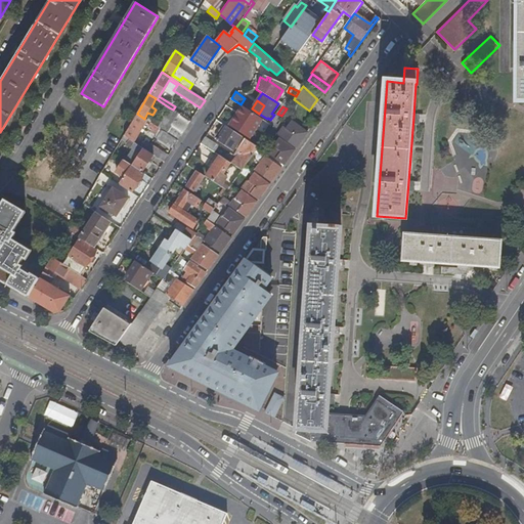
[(162,119),(183,133),(190,122),(173,110),(169,107),(162,119)]
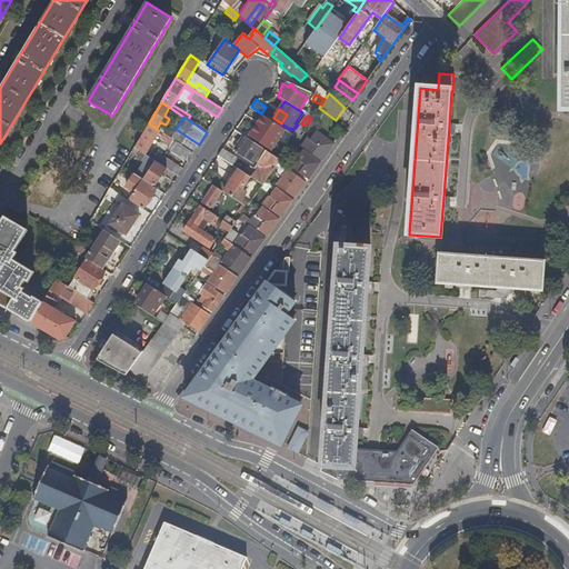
[(266,129),(291,146),(295,141),(297,138),(292,135),(271,120),(266,129)]
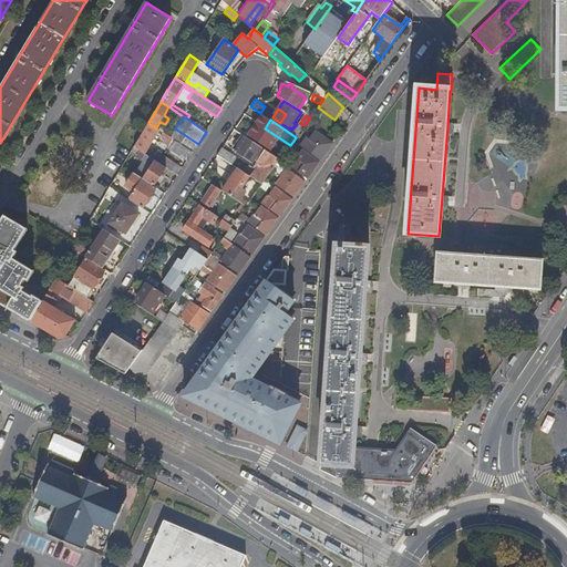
[(156,134),(158,130),(156,129),(148,123),(134,147),(144,154),(156,134)]
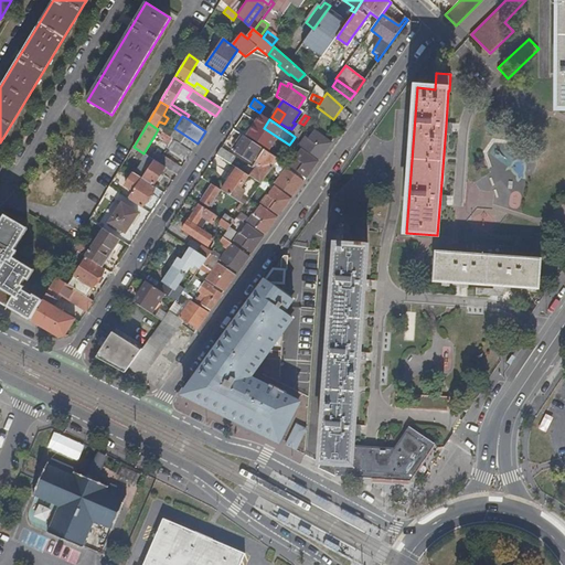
[(304,125),(299,123),(290,134),(295,137),(297,135),(304,125)]
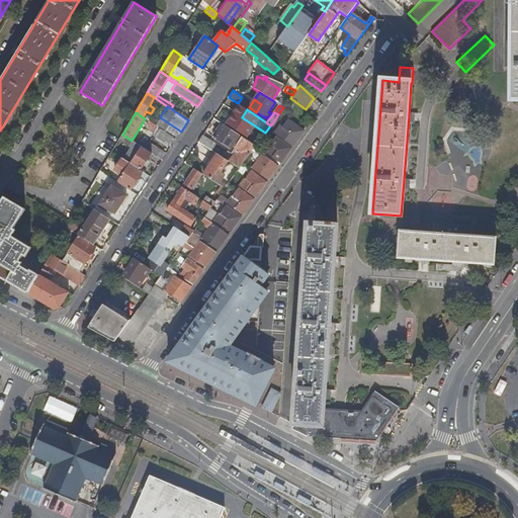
[(147,115),(145,118),(160,128),(176,139),(180,134),(151,114),(150,117),(147,115)]
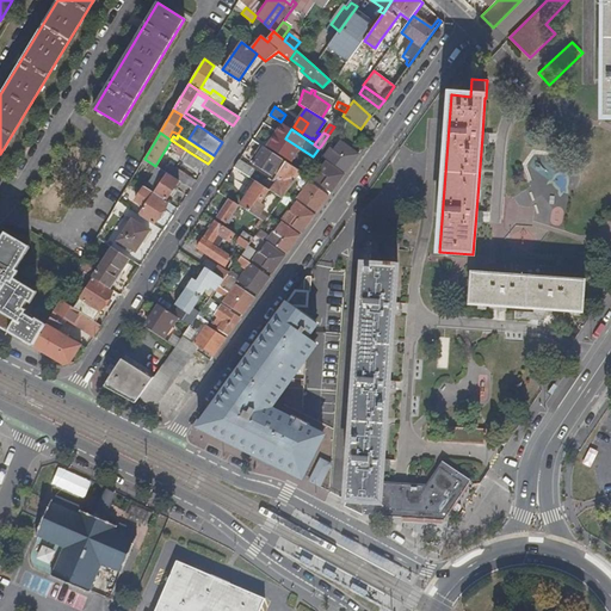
[(184,158),(189,152),(171,140),(168,144),(177,150),(176,153),(184,158)]
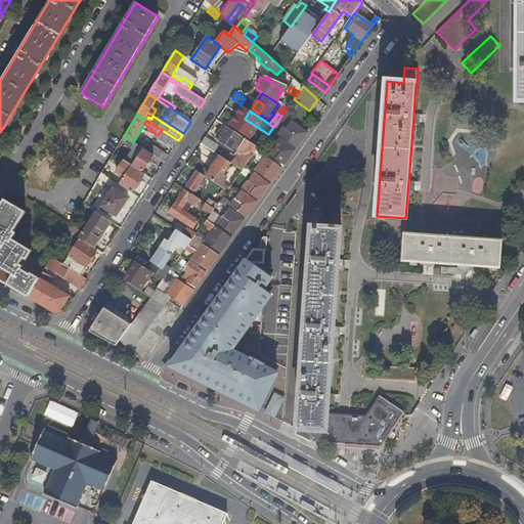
[(291,121),(279,136),(296,147),(307,132),(291,121)]
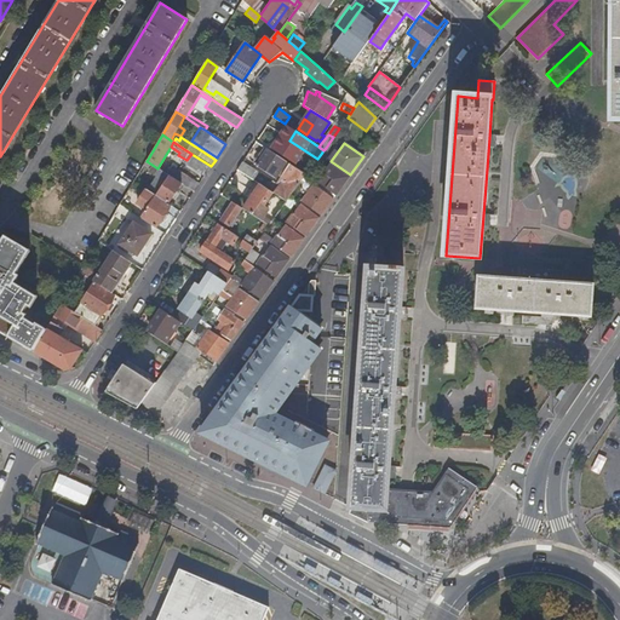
[(277,184),(273,191),(273,193),(287,201),(290,197),(305,174),(290,164),(268,149),(257,166),(275,179),(281,170),(283,171),(280,177),(285,181),(282,184),(280,183),(277,184)]
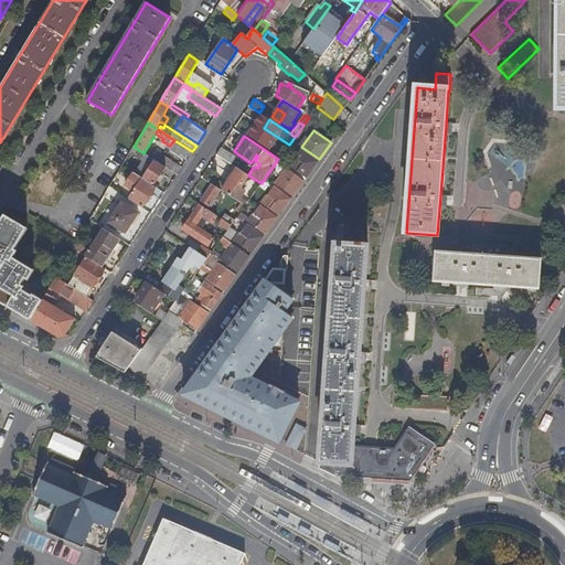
[(169,148),(187,160),(191,153),(192,151),(174,140),(170,146),(169,148)]
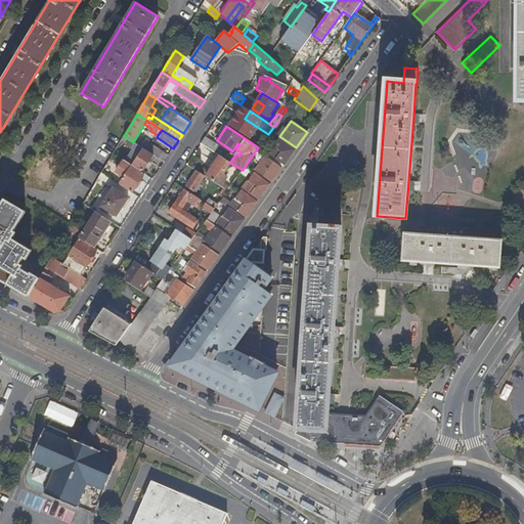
[(249,131),(245,138),(258,147),(265,138),(258,133),(256,136),(249,131)]
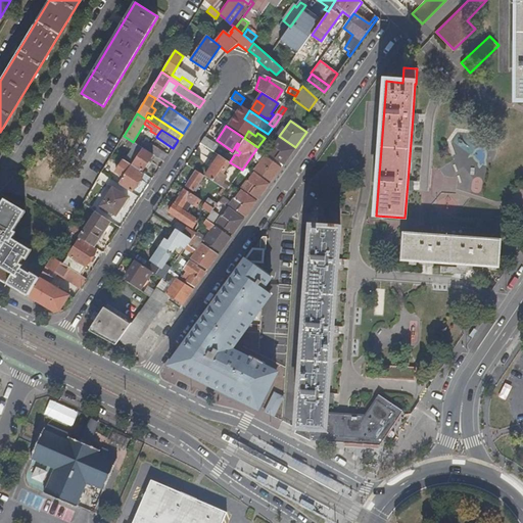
[(133,142),(124,136),(120,142),(132,150),(134,147),(131,146),(133,142)]
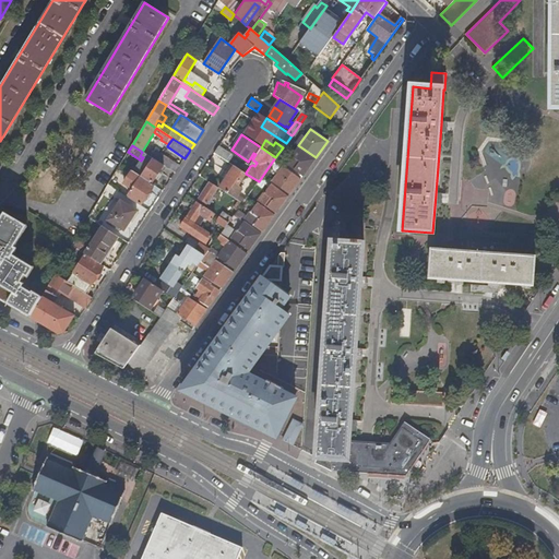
[(230,154),(219,146),(215,153),(226,161),(230,154)]
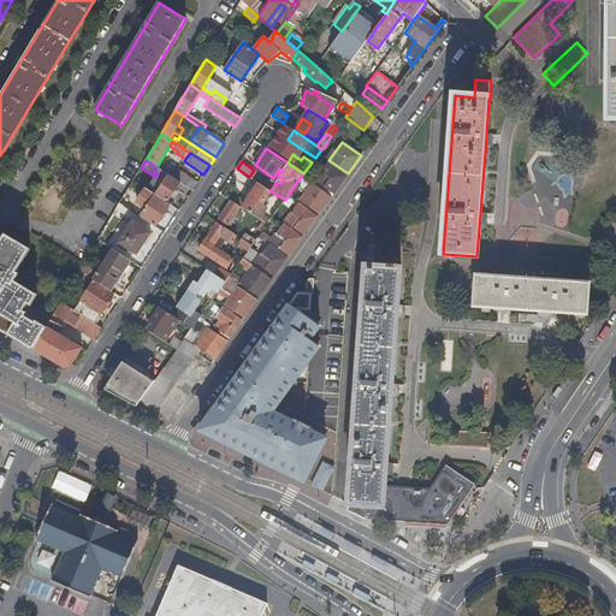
[(327,163),(317,178),(325,185),(324,188),(333,194),(345,176),(327,163)]
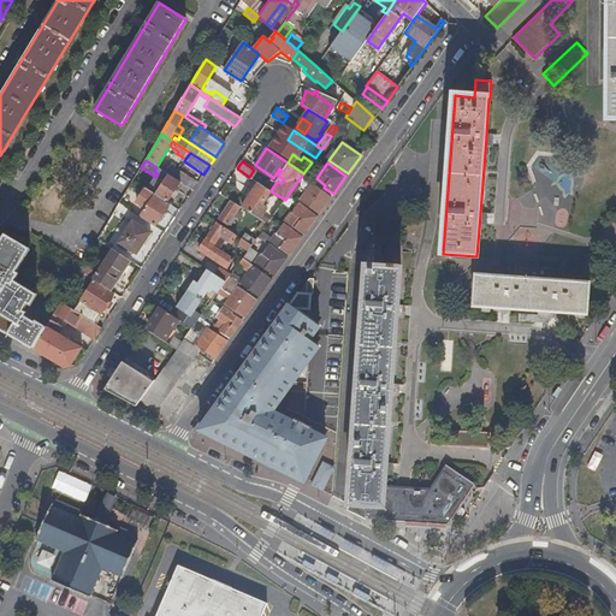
[(169,165),(165,172),(181,183),(193,191),(197,184),(169,165)]
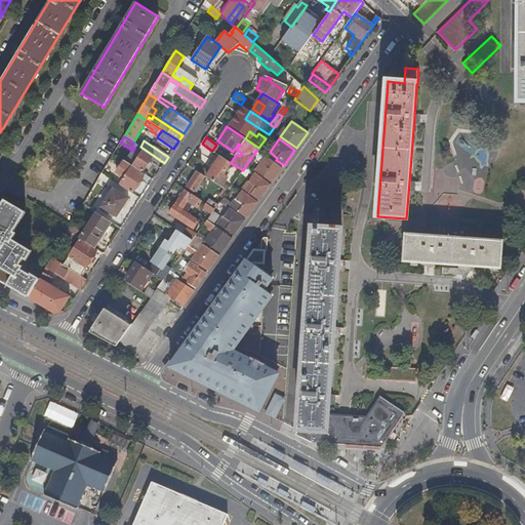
[(143,172),(154,156),(140,147),(133,143),(131,147),(134,148),(132,151),(125,161),(143,172)]
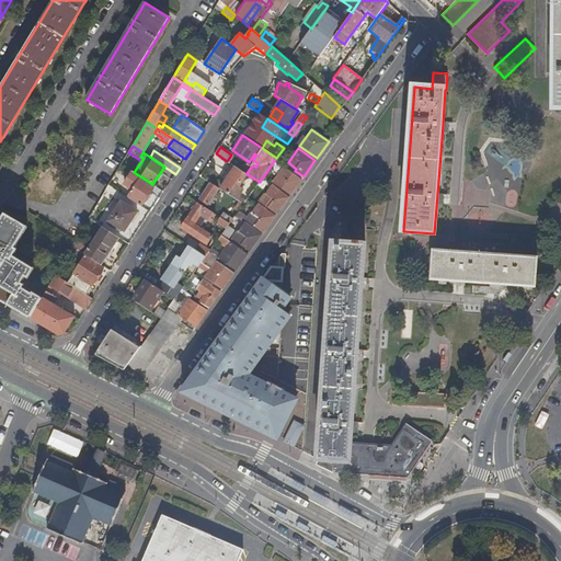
[(238,187),(247,174),(247,173),(243,172),(241,170),(232,164),(227,172),(230,174),(220,190),(237,199),(239,196),(242,190),(238,187)]
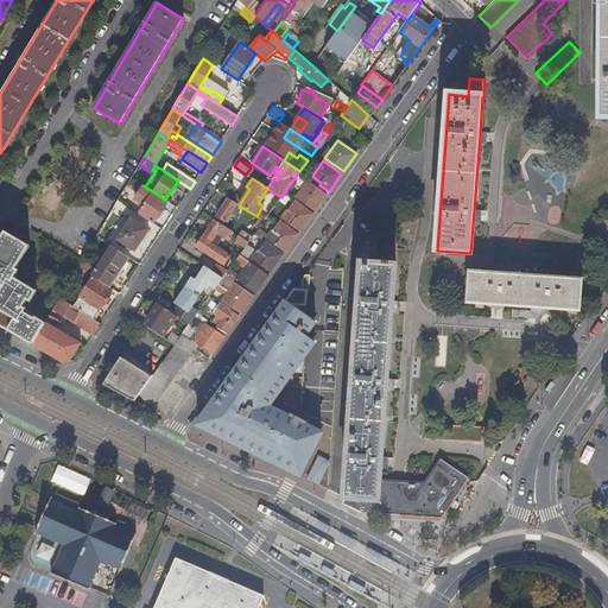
[(308,181),(296,198),(314,211),(327,195),(308,181)]
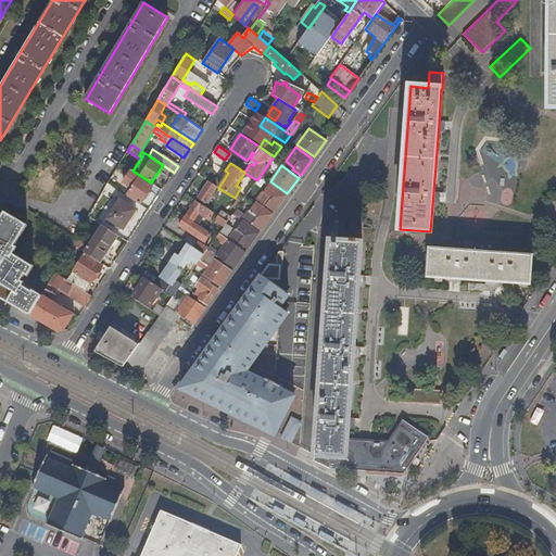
[(375,167),(362,186),(369,191),(382,173),(375,167)]
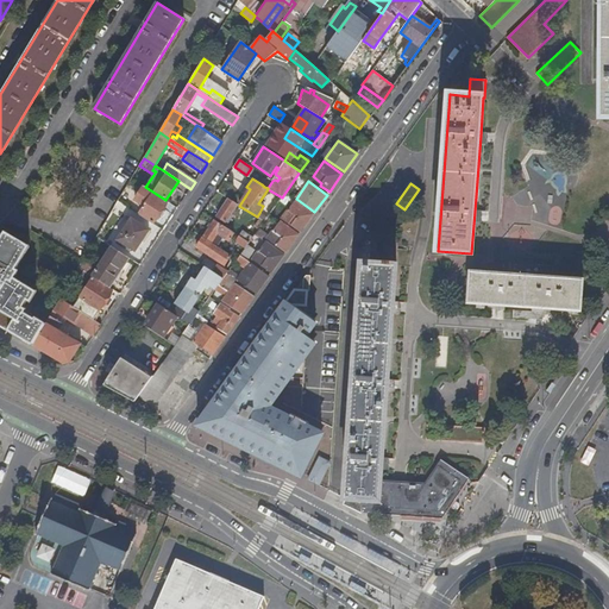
[(154,224),(168,201),(165,200),(145,187),(144,186),(135,200),(145,207),(139,215),(154,224)]
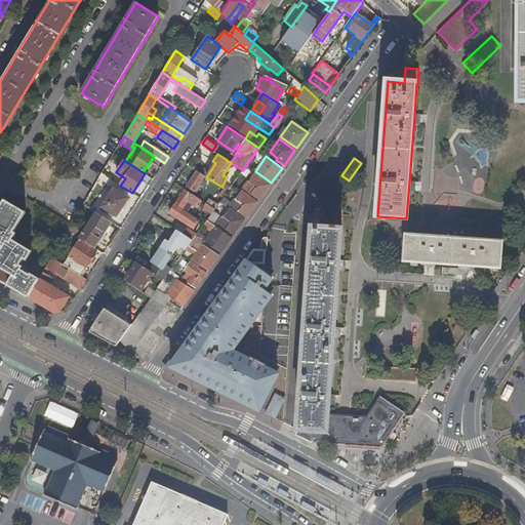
[(270,186),(245,167),(243,170),(251,176),(242,189),(258,200),(270,186)]
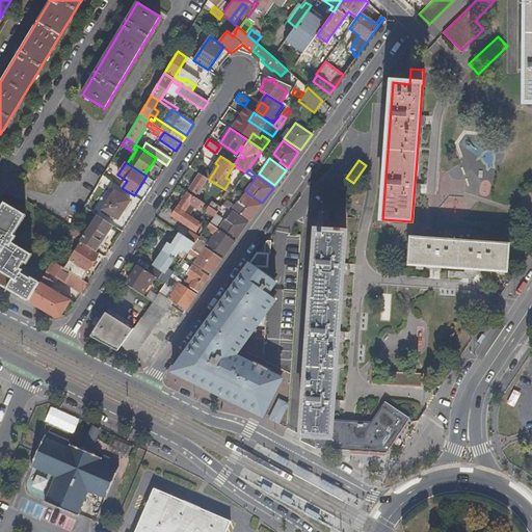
[(202,187),(208,179),(201,174),(189,189),(198,195),(204,188),(202,187)]
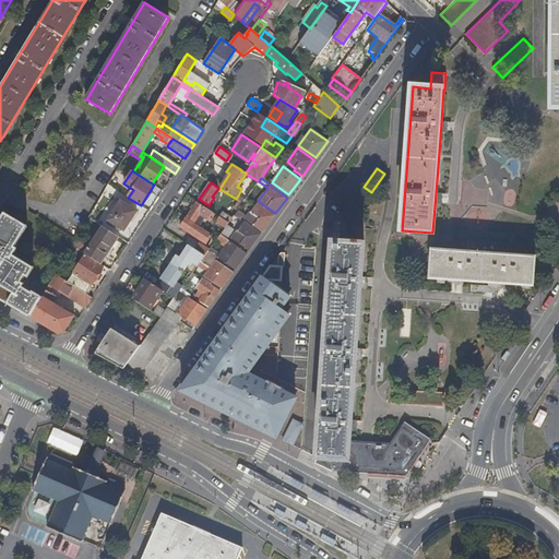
[(115,210),(120,201),(116,198),(109,206),(115,210)]
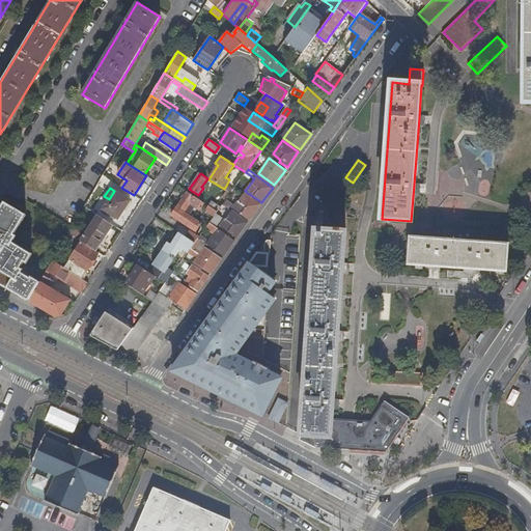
[(109,199),(103,210),(108,213),(110,215),(117,219),(130,201),(114,191),(109,199)]
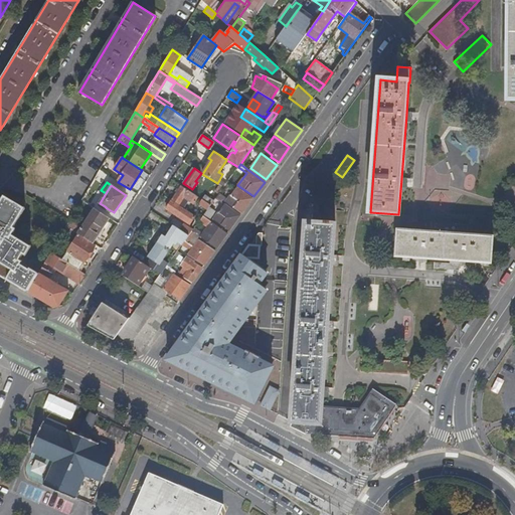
[(211,195),(215,198),(219,193),(223,188),(218,185),(211,195)]
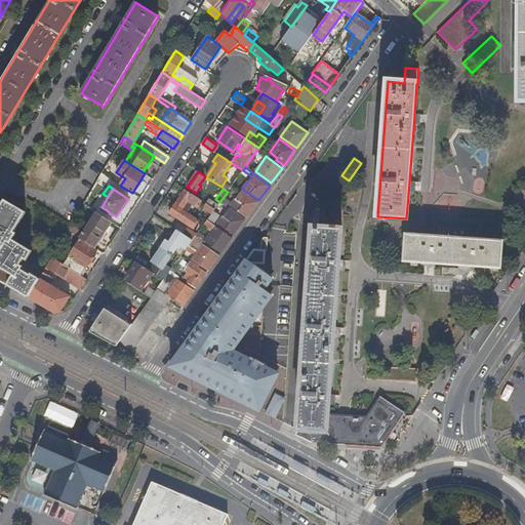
[(198,208),(202,201),(186,190),(176,203),(189,211),(193,205),(198,208)]
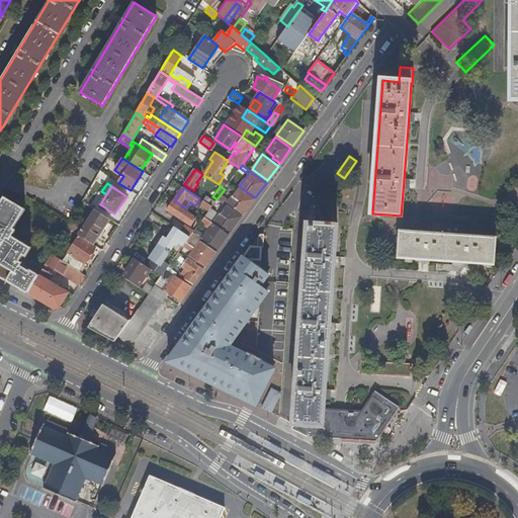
[(237,189),(227,203),(243,216),(253,200),(237,189)]
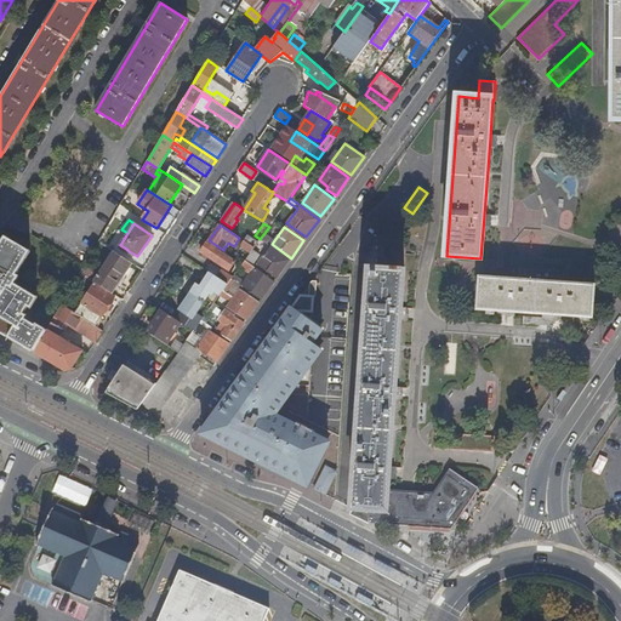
[(246,234),(243,240),(244,240),(254,248),(258,241),(246,234)]
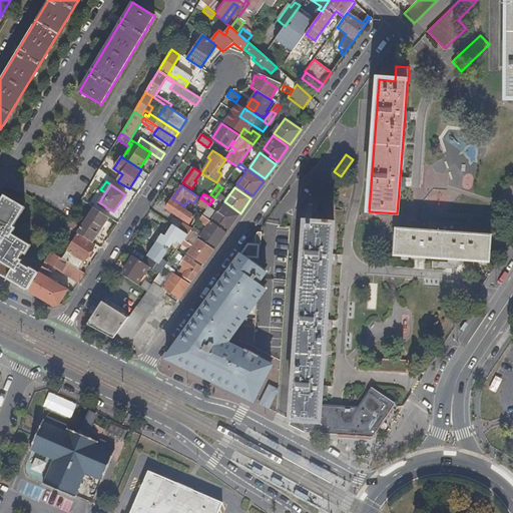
[(14,227),(25,207),(4,195),(0,202),(0,240),(2,242),(0,245),(0,275),(27,292),(38,273),(30,268),(29,269),(21,264),(23,261),(20,260),(23,253),(26,255),(32,245),(12,234),(16,228),(14,227)]
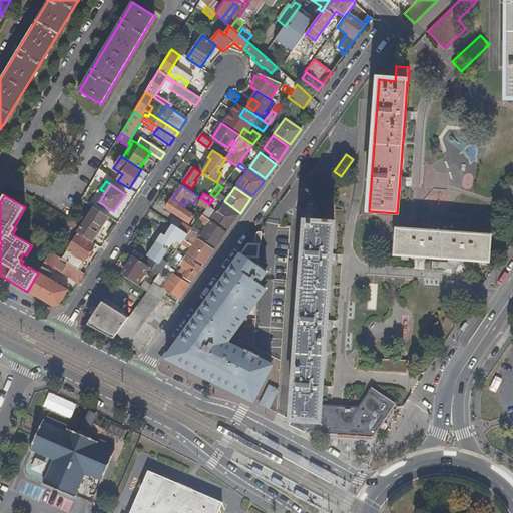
[(198,203),(206,209),(208,206),(209,204),(201,198),(198,203)]
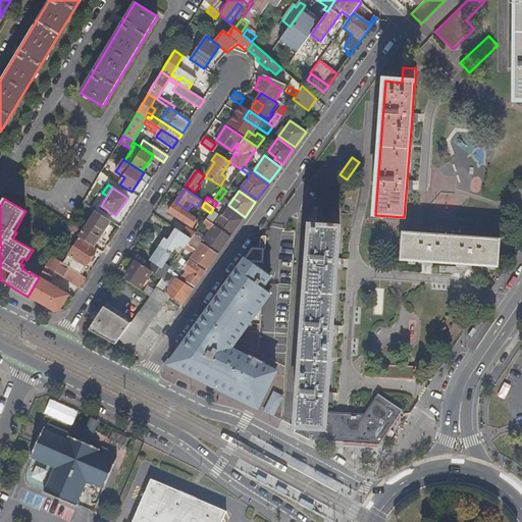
[(193,227),(198,219),(174,204),(169,211),(193,227)]
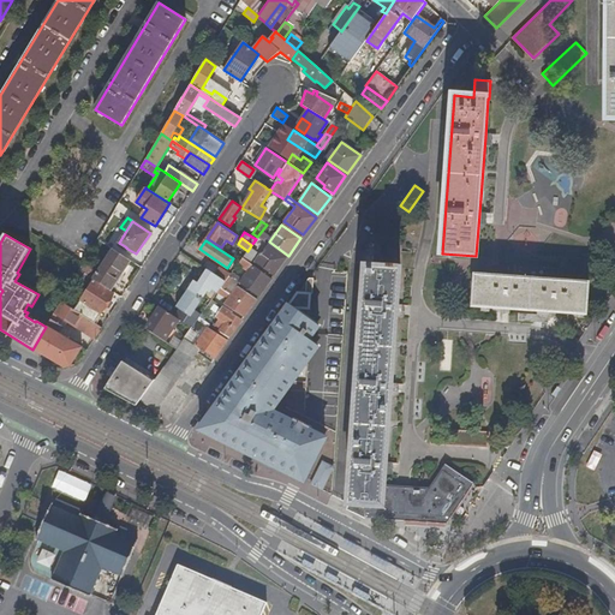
[(374,242),(371,268),(365,268),(347,505),(348,505),(350,505),(365,506),(364,513),(442,518),(465,485),(441,470),(428,489),(383,485),(384,467),(390,388),(395,310),(400,244),(387,243),(374,242)]
